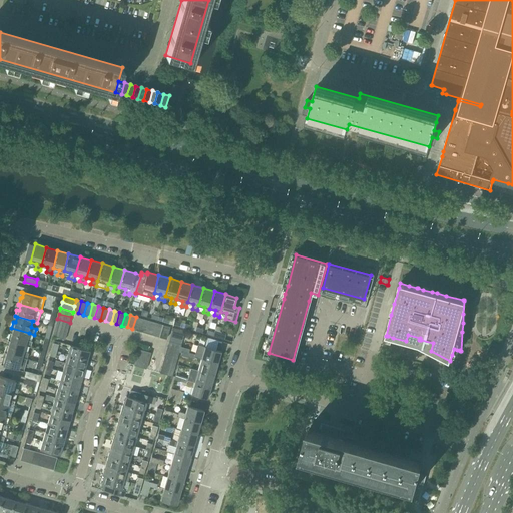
[(136,317),(132,329),(138,331),(141,318),(136,317)]
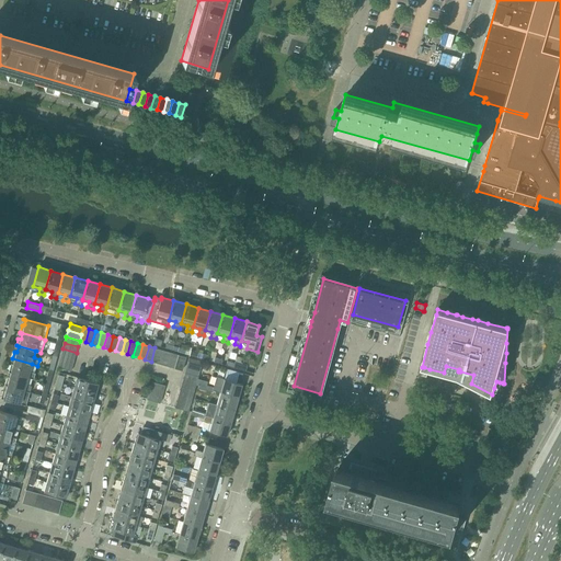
[(155,347),(151,362),(157,363),(160,350),(155,347)]
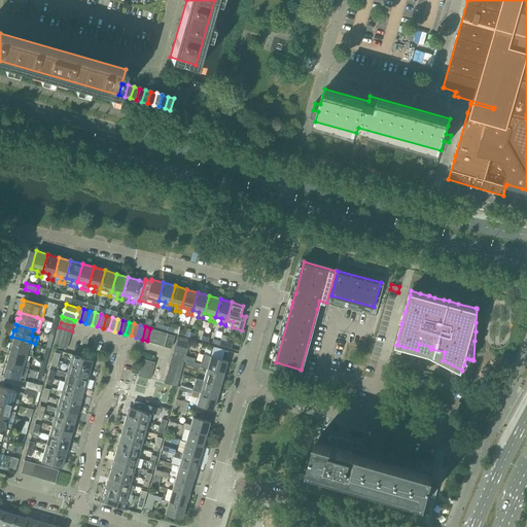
[(59,327),(58,334),(70,337),(72,331),(59,327)]
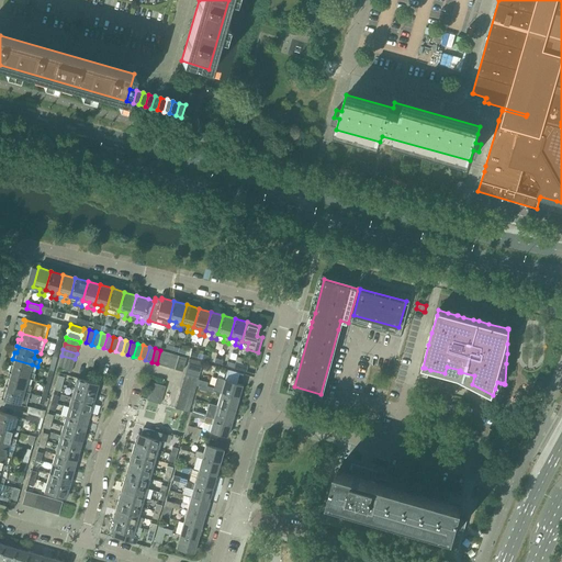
[(160,350),(157,363),(163,366),(167,352),(160,350)]
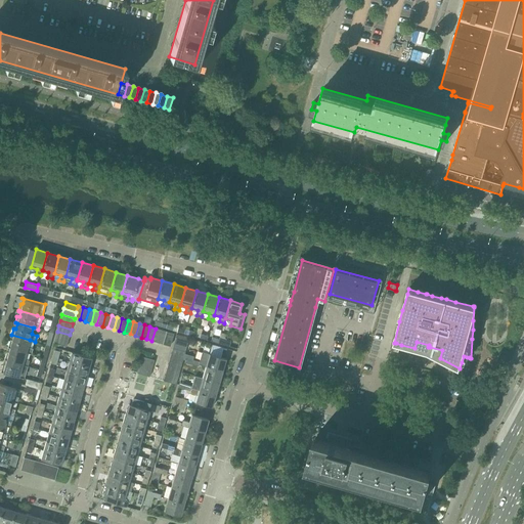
[(156,329),(151,341),(158,342),(161,330),(156,329)]
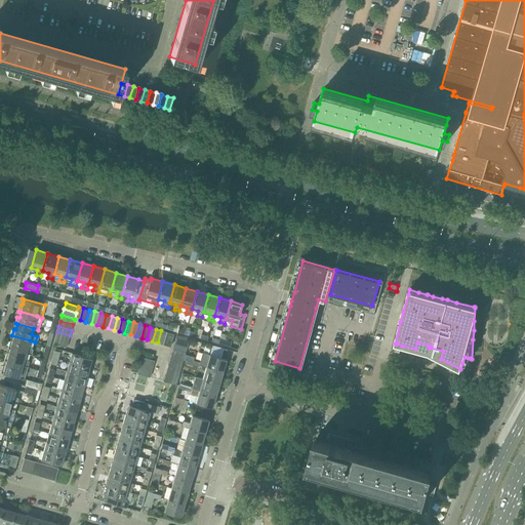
[(161,330),(158,342),(163,345),(167,332),(161,330)]
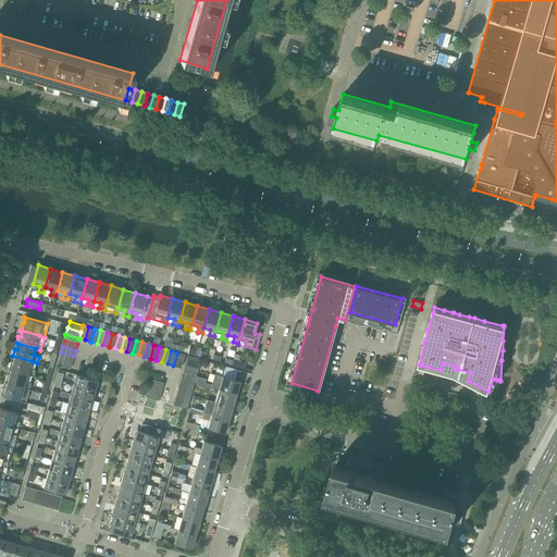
[(61,353),(59,358),(72,362),(74,356),(61,353)]
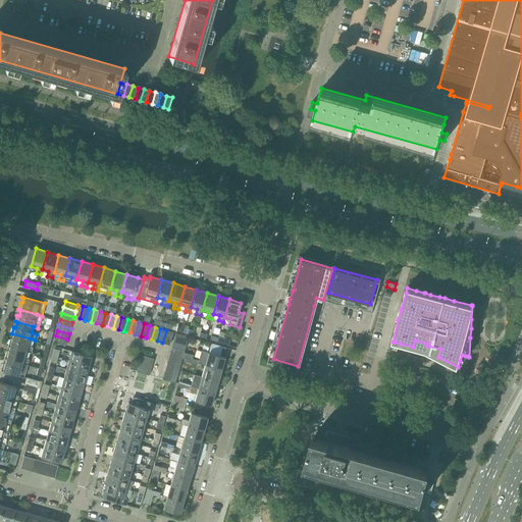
[(166,330),(162,343),(169,345),(173,332),(166,330)]
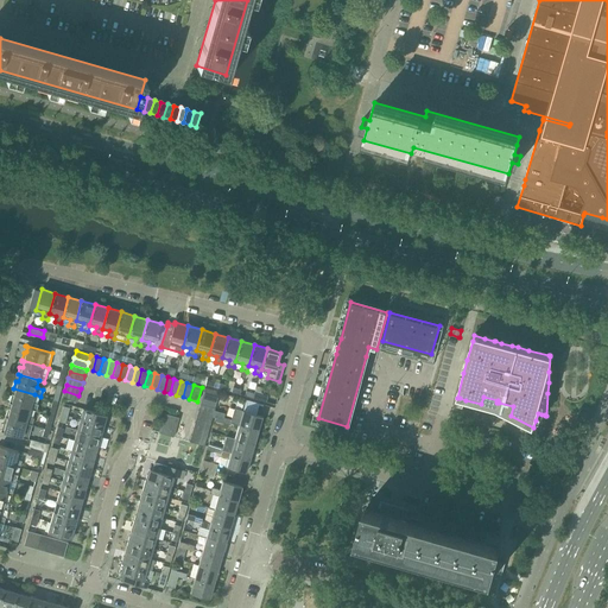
[(11,396),(10,403),(31,409),(37,410),(38,404),(32,401),(35,394),(13,388),(16,390),(14,394),(11,396)]
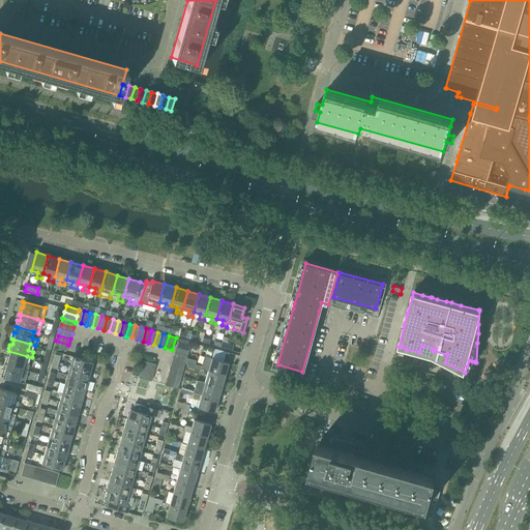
[(68,345),(56,341),(55,347),(67,351),(68,345)]
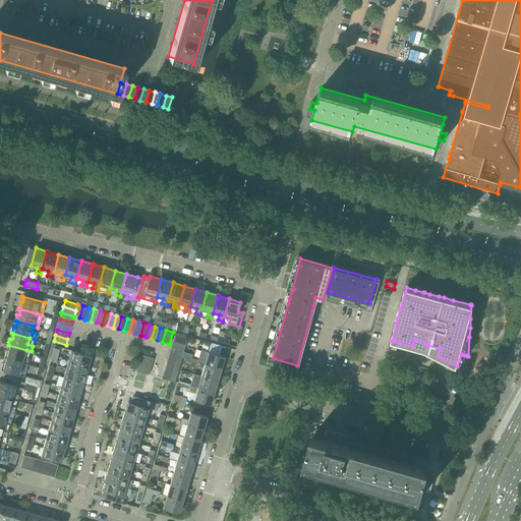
[(175,335),(172,346),(184,349),(187,339),(175,335)]
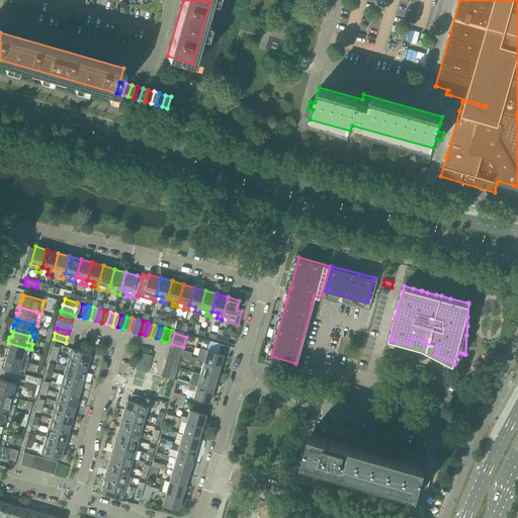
[(217,335),(216,339),(227,342),(229,336),(218,333),(217,335)]
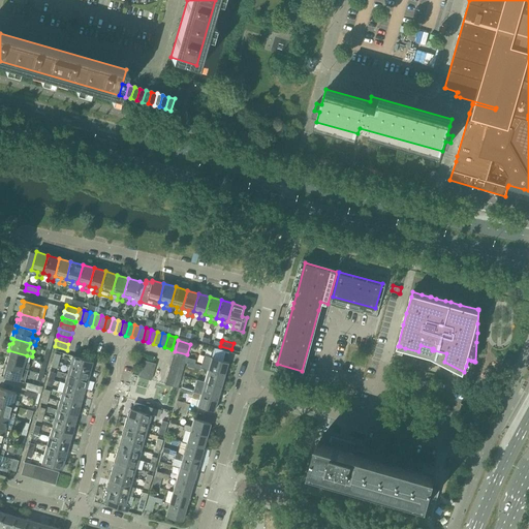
[(214,347),(212,356),(223,361),(226,351),(214,347)]
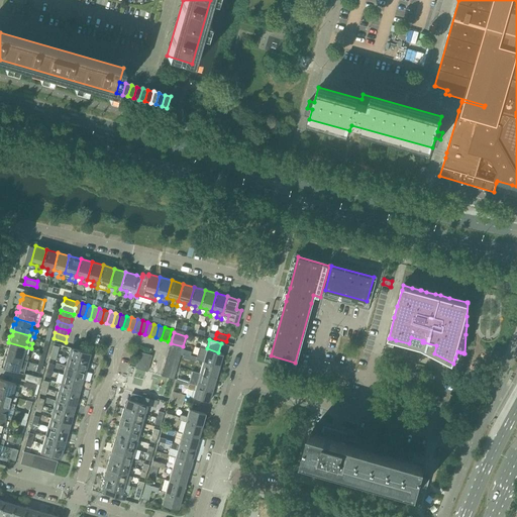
[(6,348),(4,354),(22,359),(27,360),(29,355),(24,353),(26,347),(8,342),(10,343),(8,347),(6,348)]
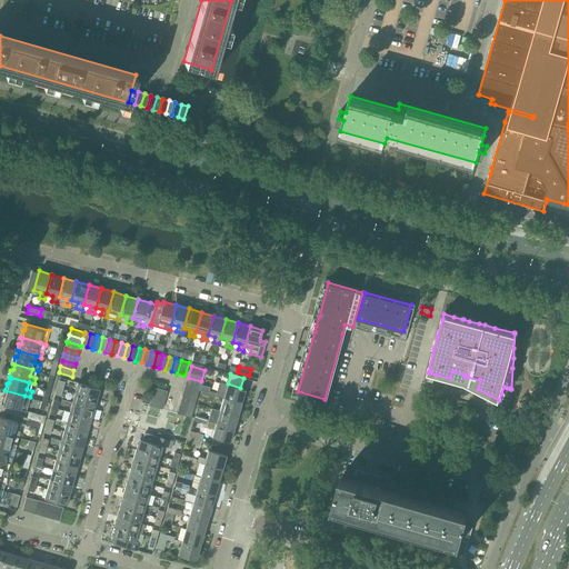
[(188,378),(186,383),(200,388),(201,381),(188,378)]
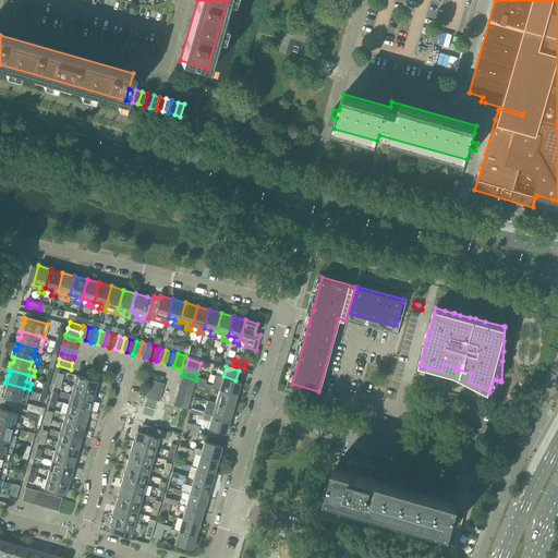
[(76,375),(74,385),(96,391),(98,386),(97,385),(98,381),(76,375)]
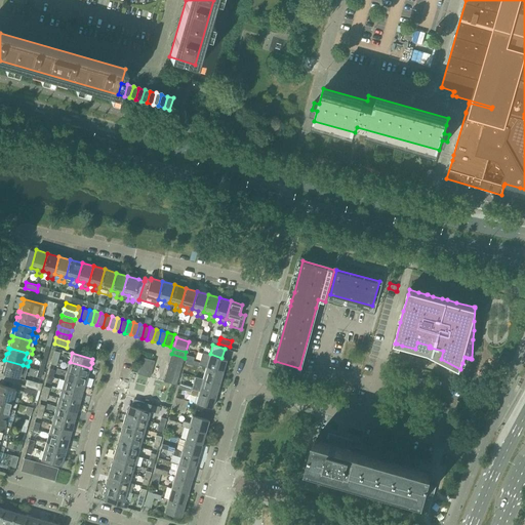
[(171,354),(170,359),(183,363),(185,358),(171,354)]
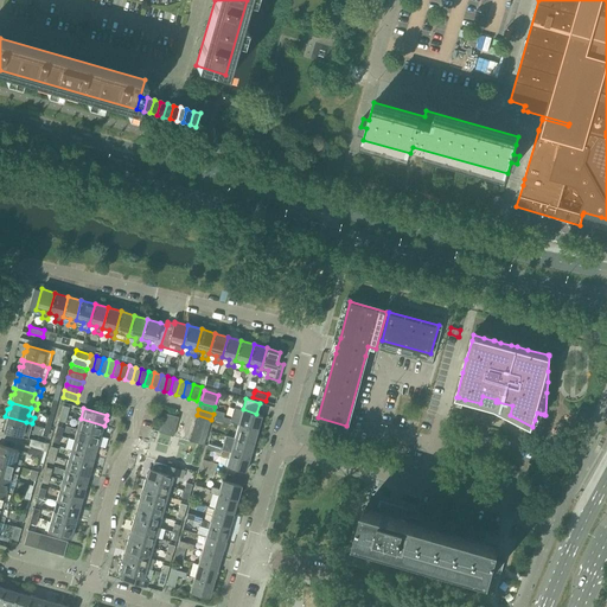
[(230,422),(238,425),(257,429),(262,415),(243,410),(241,417),(232,415),(231,419),(230,422)]
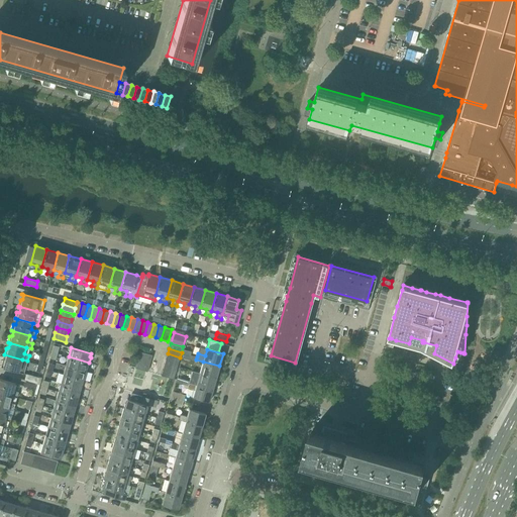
[(140,351),(138,357),(150,360),(152,355),(140,351)]
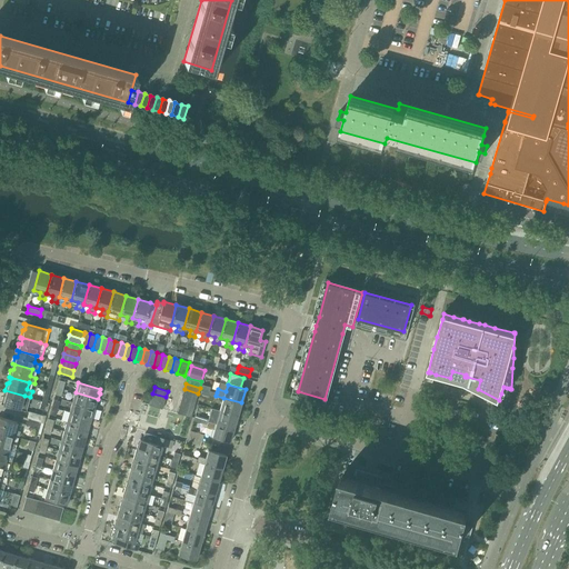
[(185,389),(182,396),(197,399),(198,393),(185,389)]
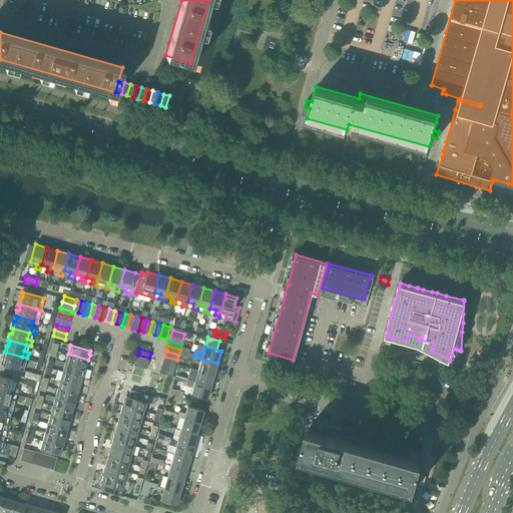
[(22,357),(4,352),(6,353),(5,357),(3,358),(1,364),(24,371),(27,358),(22,357)]
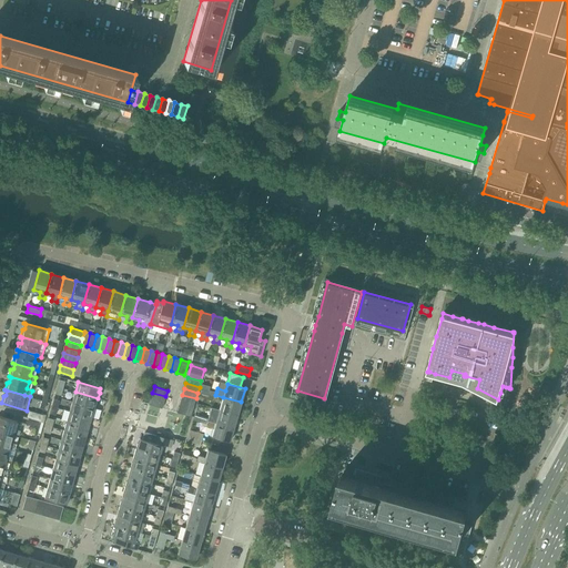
[(75,392),(72,402),(94,407),(94,404),(97,403),(98,398),(75,392)]
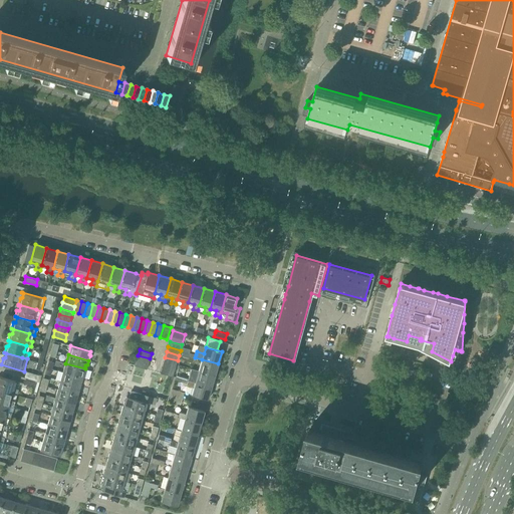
[(138,355),(137,360),(149,363),(150,358),(138,355)]
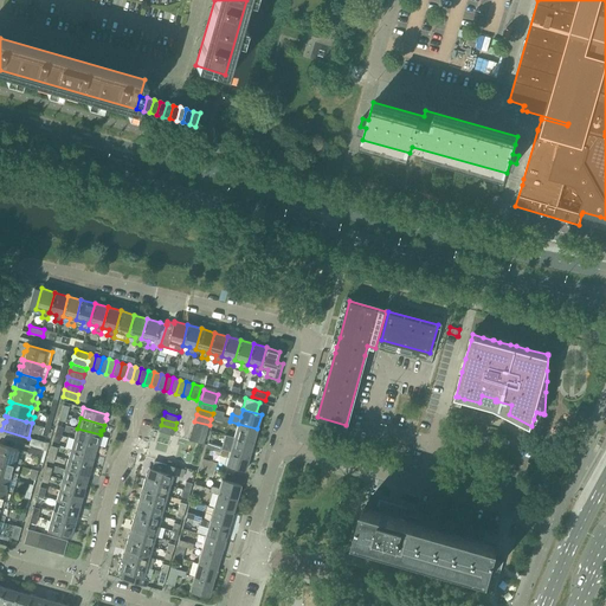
[(194,421),(193,427),(207,432),(210,425),(194,421)]
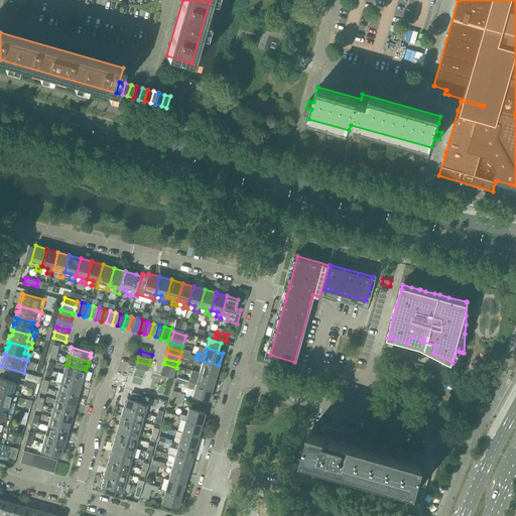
[(203,361),(200,372),(216,377),(219,365),(203,361)]
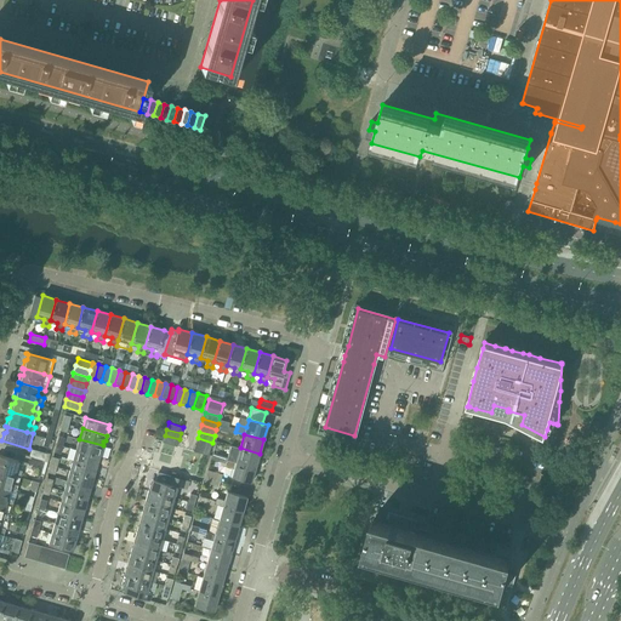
[(180,439),(165,436),(163,442),(177,446),(180,439)]
